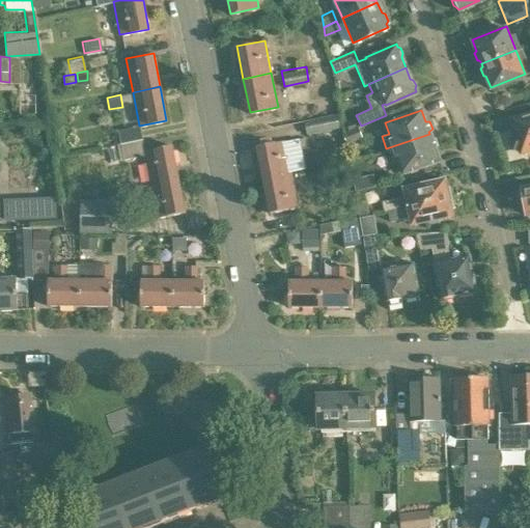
[(529,111),(510,117),(515,135),(511,140),(512,145),(519,146),(520,150),(529,147),(529,111)]
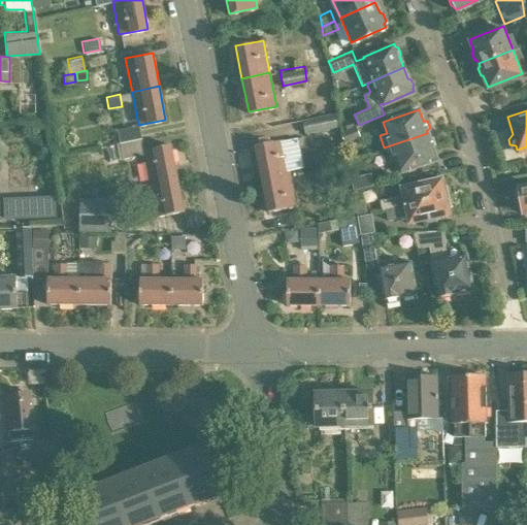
[(304,120),(307,132),(338,127),(336,113),(304,120)]
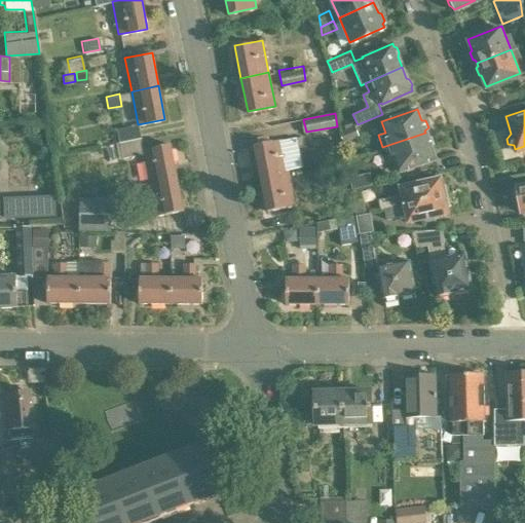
[(116,128),(118,140),(140,136),(138,124),(116,128)]
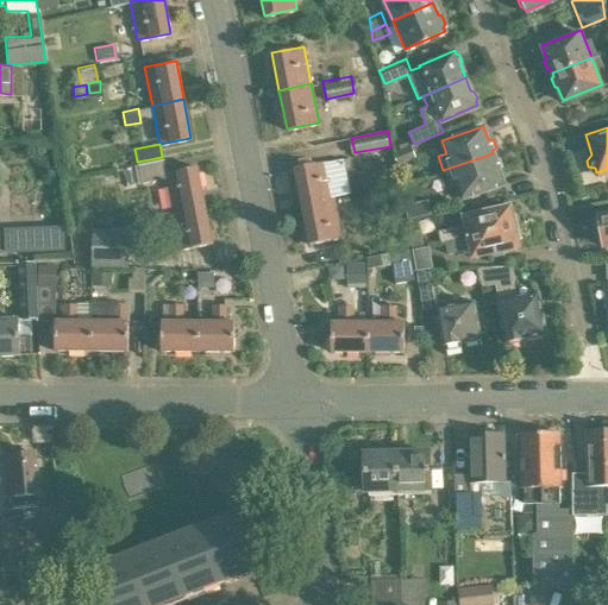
[(411,144),(393,152),(397,163),(415,155),(411,144)]
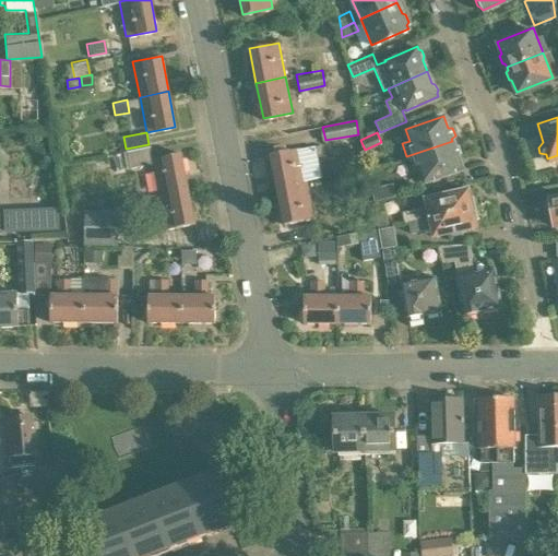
[(452,141),(406,156),(411,169),(418,167),(424,180),(461,167),(458,155),(461,152),(458,144),(453,144),(452,141)]
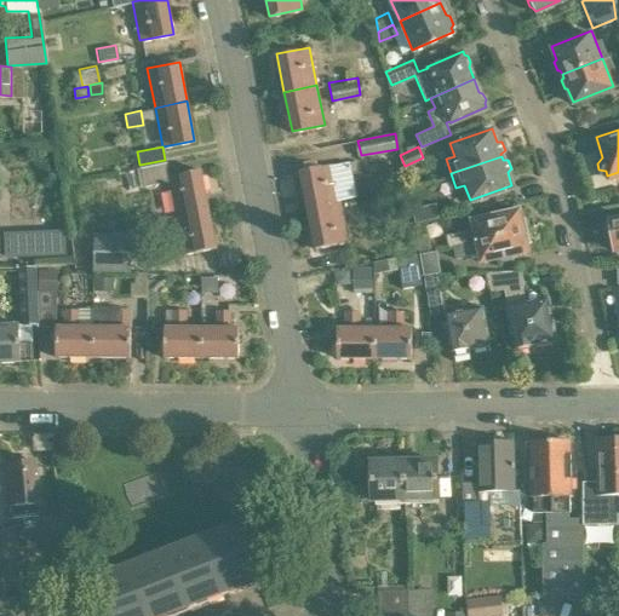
[(125,188),(167,179),(167,176),(168,174),(165,160),(139,165),(121,168),(125,188)]
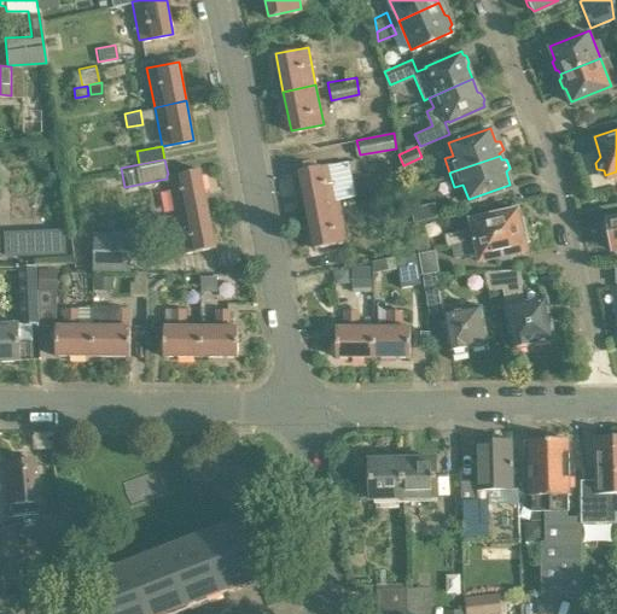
[(298,169),(306,208),(339,202),(332,162),(298,169)]
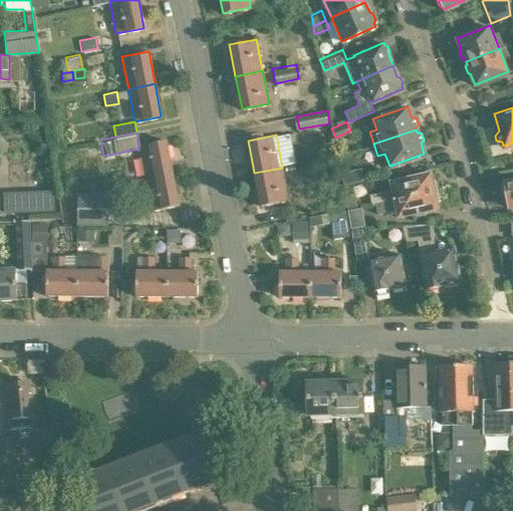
[(139,149),(145,178),(173,172),(166,140),(140,145),(139,146),(139,149)]
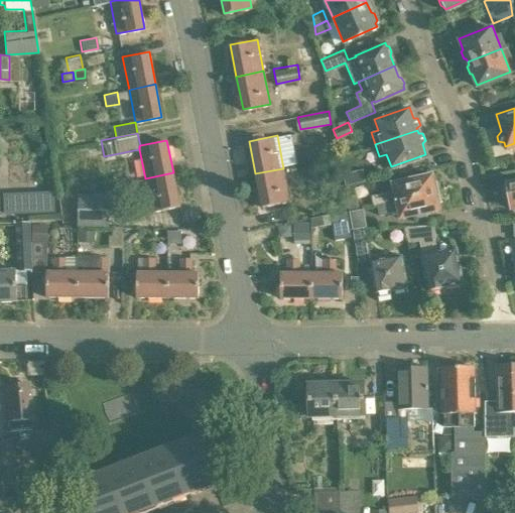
[(283,168),(255,173),(261,206),(289,201),(283,168)]
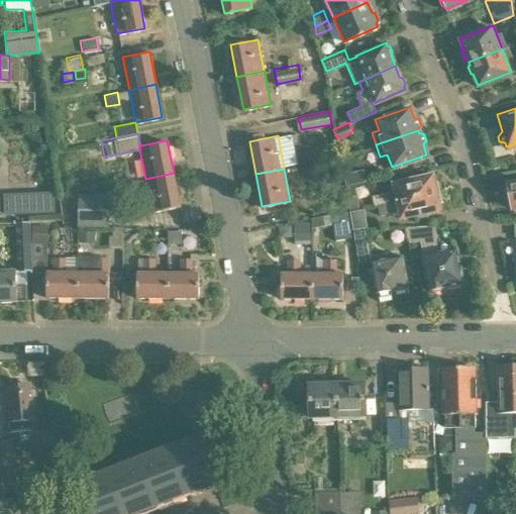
[(358,170),(342,173),(345,185),(360,182),(358,170)]
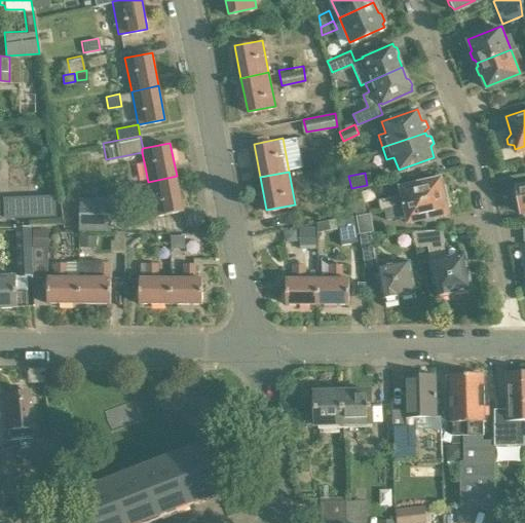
[(177,176),(148,182),(154,215),(183,209),(177,176)]
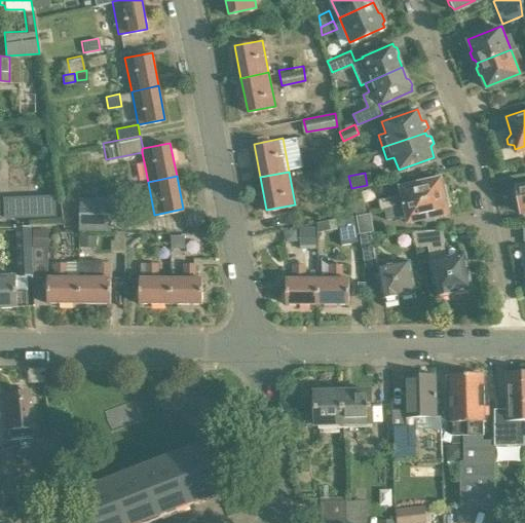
[(401,194),(378,198),(380,209),(383,208),(448,193),(446,184),(441,182),(440,177),(400,185),(401,194)]
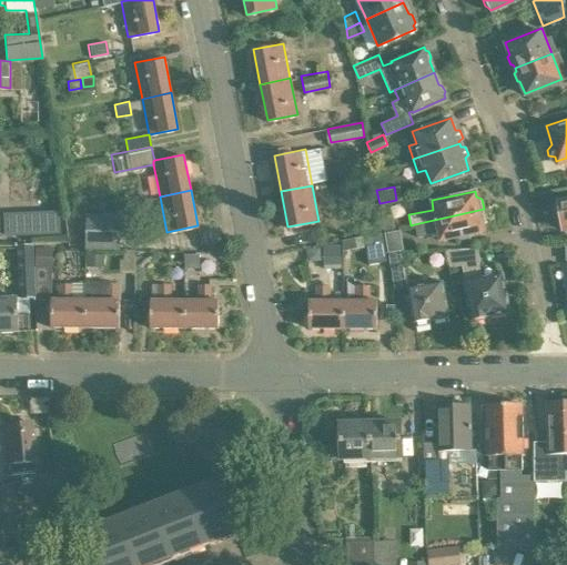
[(556,200),(552,203),(554,212),(559,214),(562,229),(566,226),(566,195),(556,198),(556,200)]
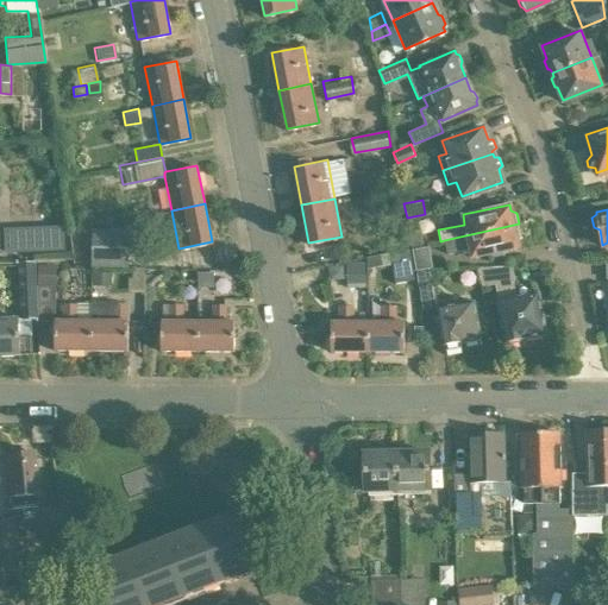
[(62,224),(41,225),(41,250),(63,249),(62,224)]
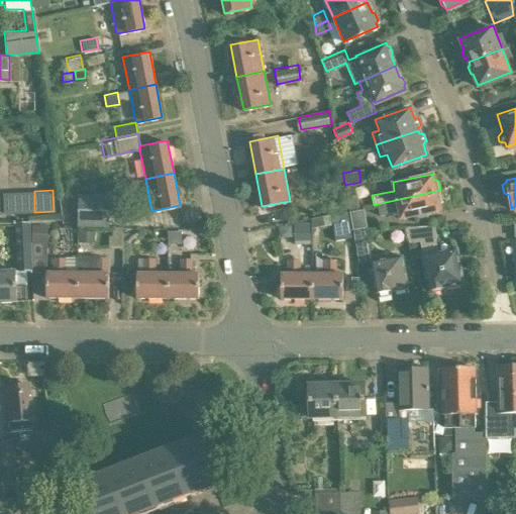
[(440,190),(377,204),(379,214),(399,210),(400,217),(440,209),(439,203),(442,200),(440,190)]
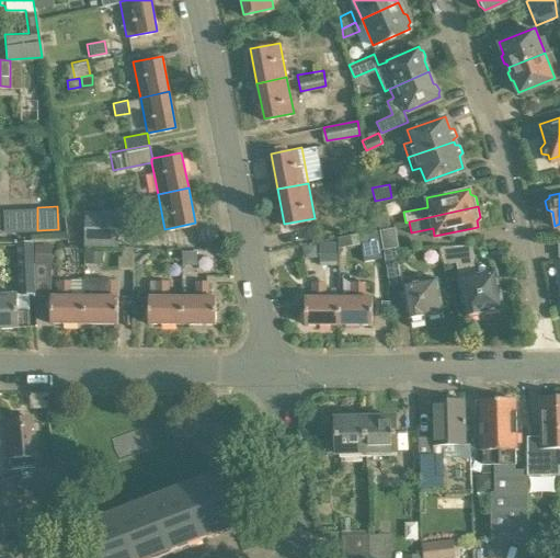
[(2,231),(19,231),(18,208),(1,208),(2,231)]
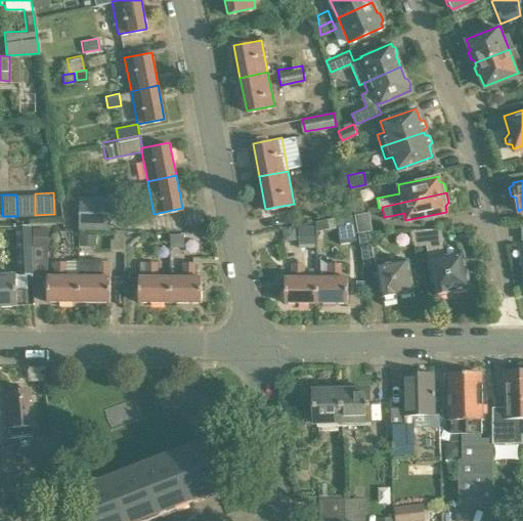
[(77,227),(109,228),(109,196),(77,196),(77,227)]
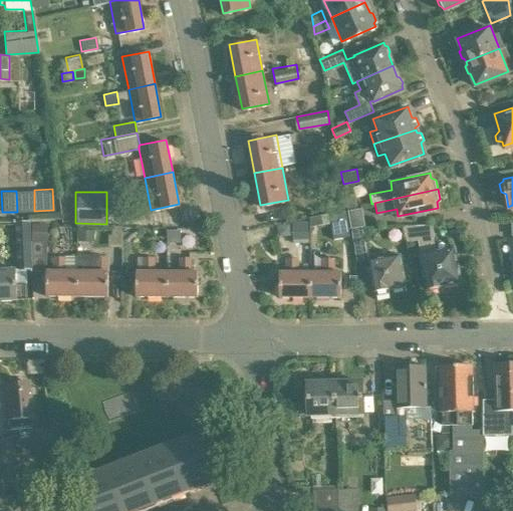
[(355,195),(345,197),(347,209),(356,207),(355,195)]
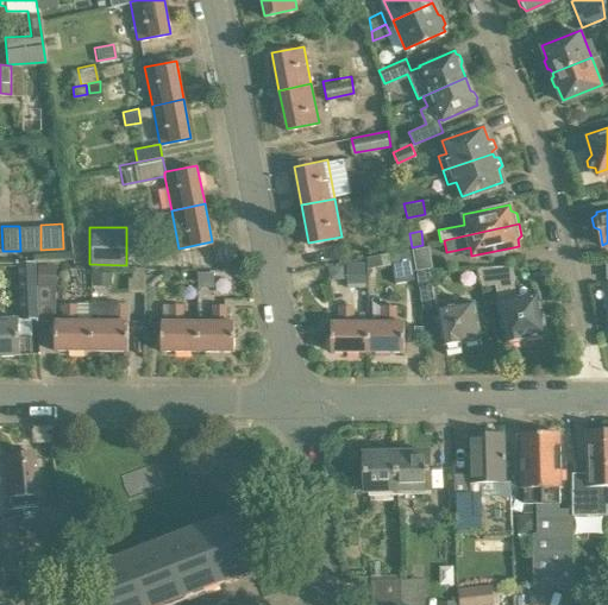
[(408,249),(390,251),(395,279),(412,277),(408,249)]
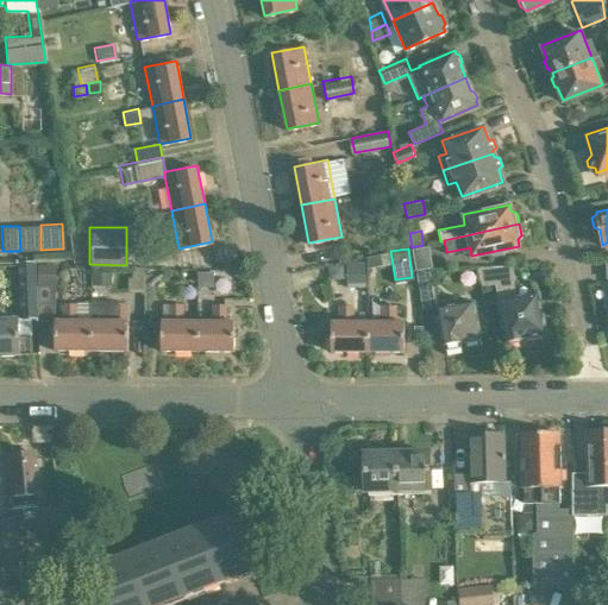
[(345,285),(363,285),(363,260),(344,260),(345,285)]
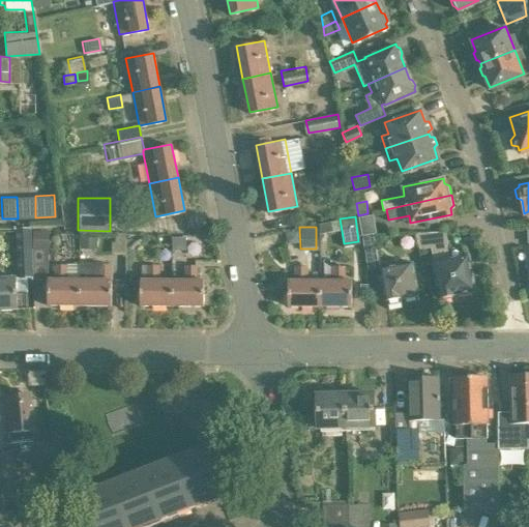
[(31,229),(31,244),(32,244),(47,244),(47,229),(31,229)]
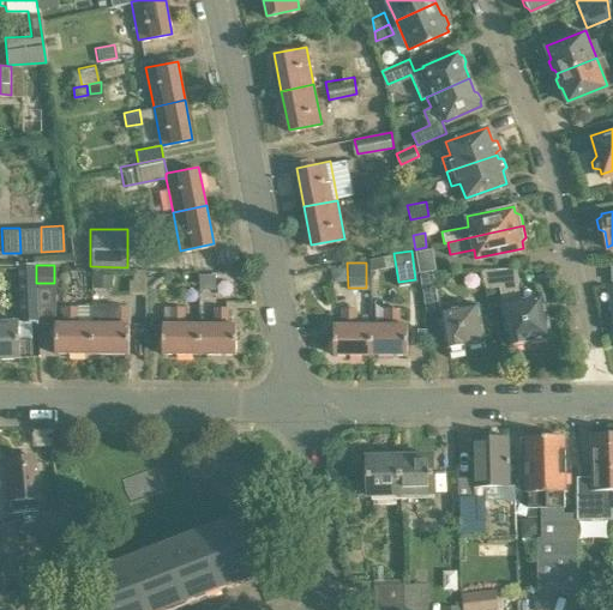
[(503,302),(502,302),(509,342),(510,342),(510,343),(515,345),(522,344),(524,340),(524,339),(548,334),(541,295),(518,300),(515,282),(517,281),(515,266),(481,267),(485,287),(499,284),(503,302)]
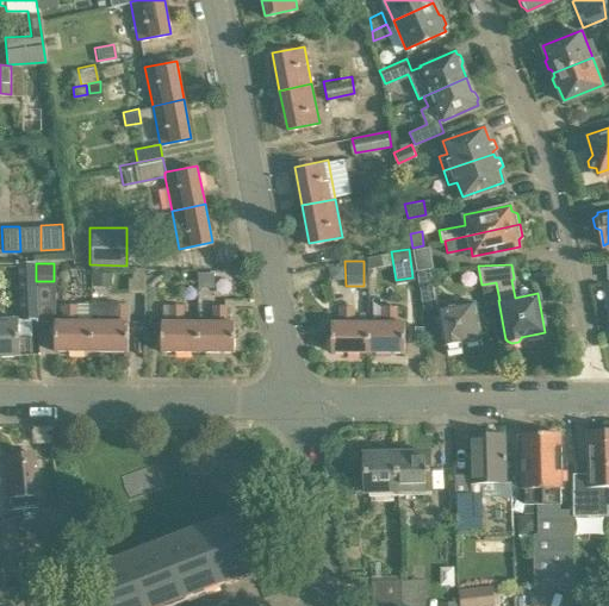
[(130,266),(130,275),(143,275),(143,266),(130,266)]
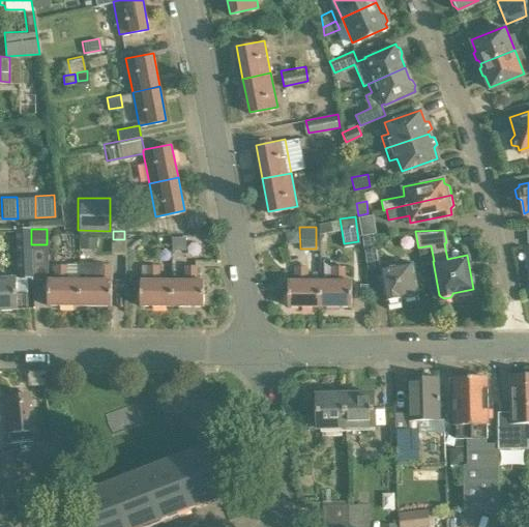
[(80,233),(80,245),(95,245),(96,233),(80,233)]
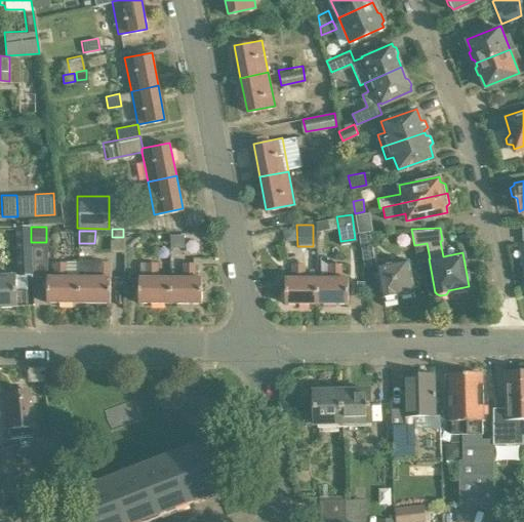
[(180,233),(169,233),(169,244),(182,244),(180,233)]
